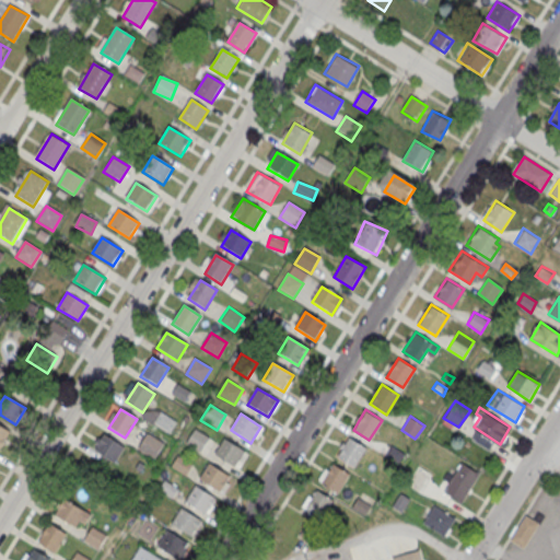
[(0,427),(10,433),(0,447),(0,427)]
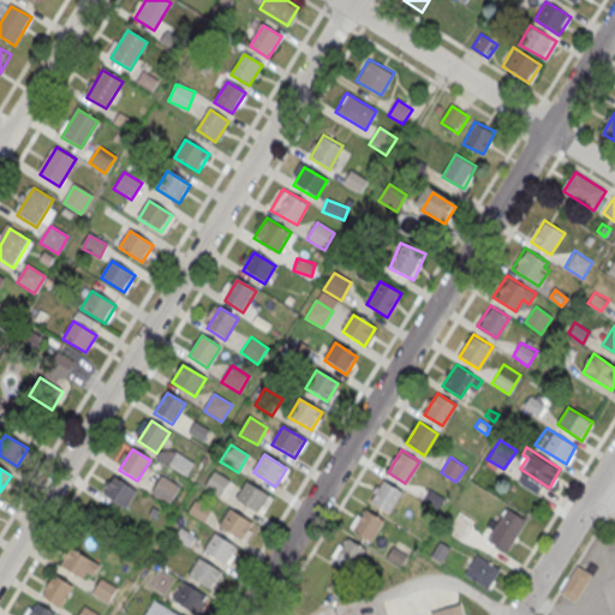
[(214,471),(232,482),(221,499),(204,488),(214,471)]
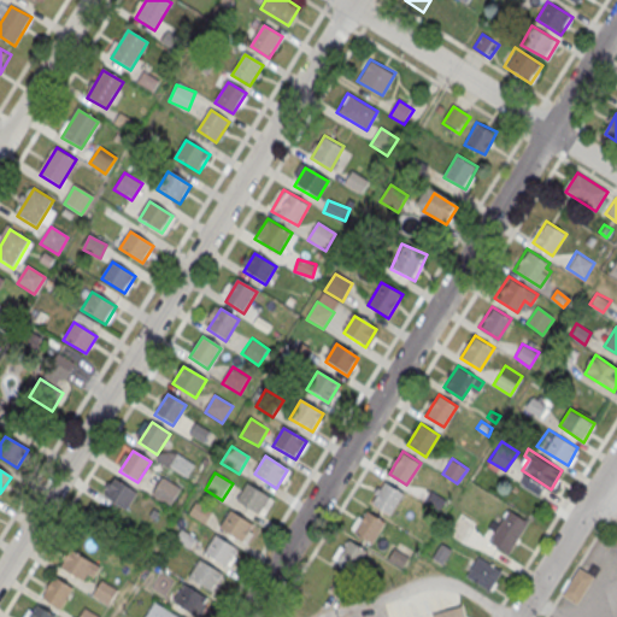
[(115,480),(137,494),(127,511),(104,498),(115,480)]
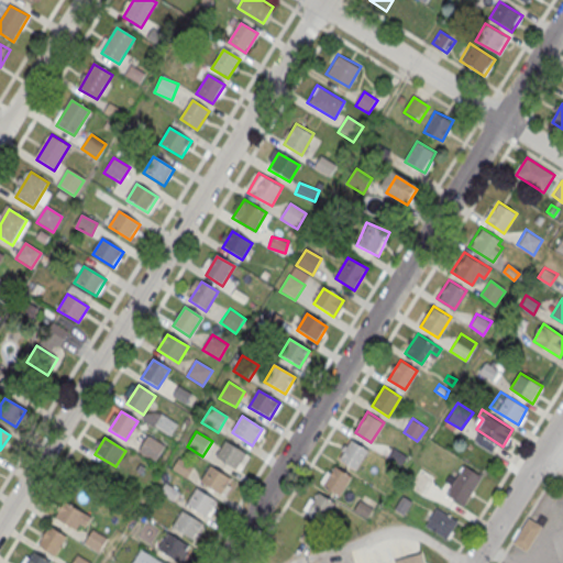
[(148,438),(164,448),(154,463),(139,453),(148,438)]
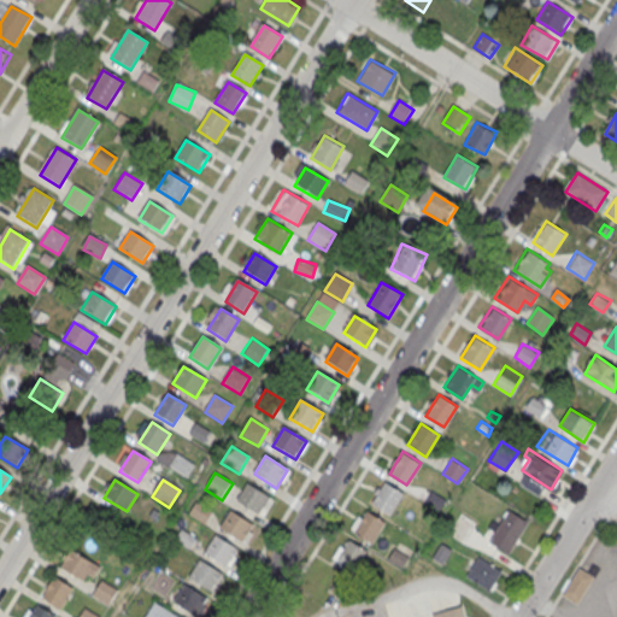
[(403,492),(383,480),(370,503),(389,513),(403,492)]
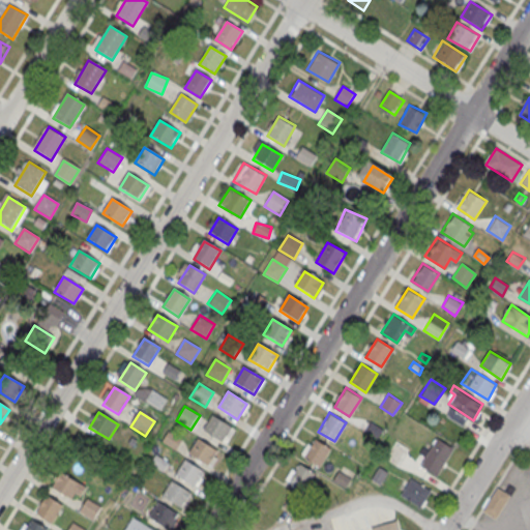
[(212,416),(232,428),(223,443),(203,432),(212,416)]
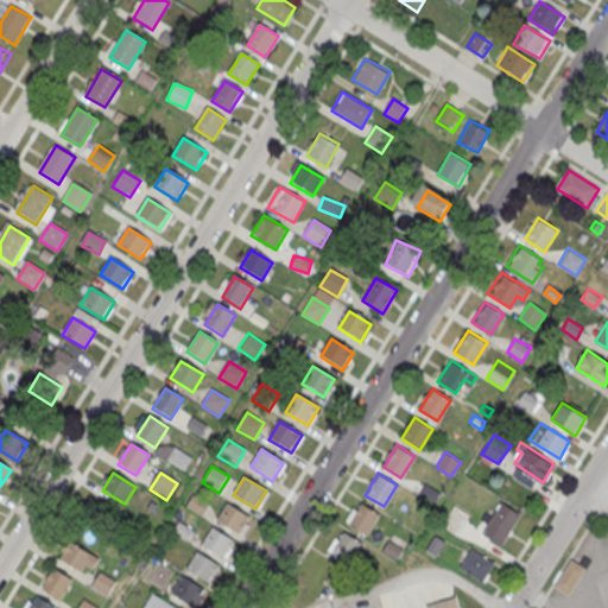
[(425,481),(441,492),(434,504),(418,493),(425,481)]
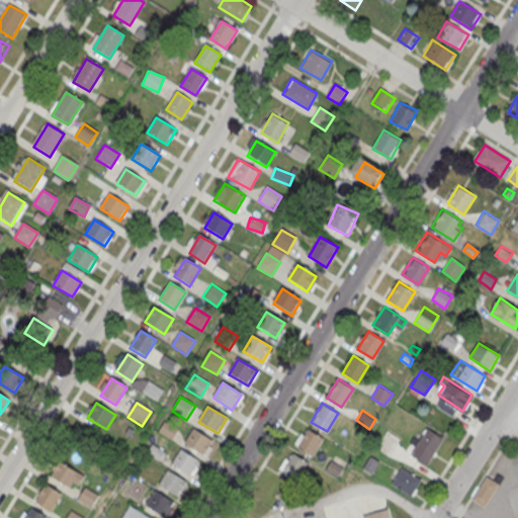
[(158,432),(173,439),(179,429),(164,421),(158,432)]
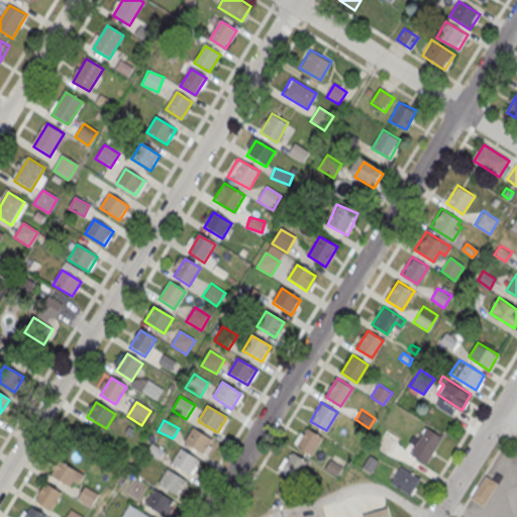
[(444,435),(427,424),(409,453),(426,464),(444,435)]
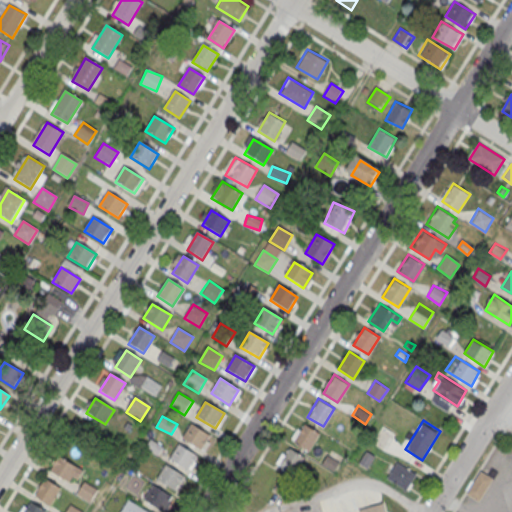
[(320,432),(304,422),(294,442),(308,451),(320,432)]
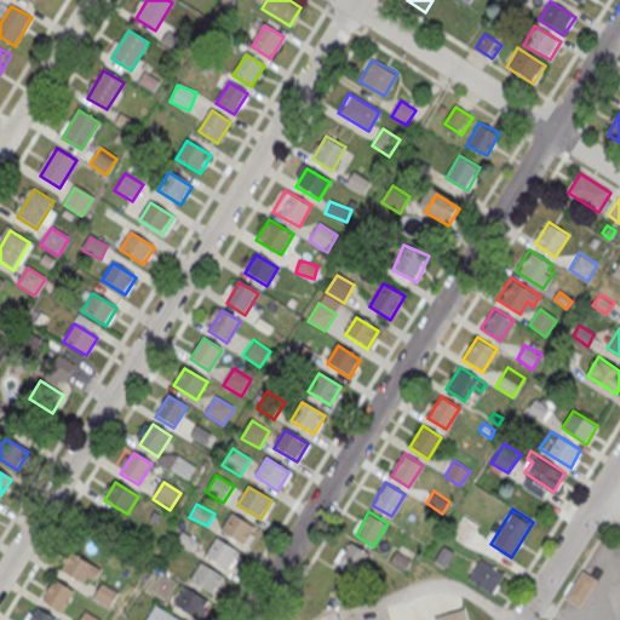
[(478,524),(461,514),(451,537),(465,546),(478,524)]
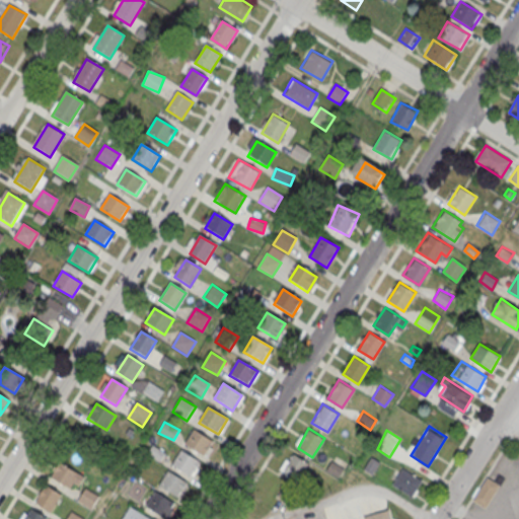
[(194,431),(213,442),(204,457),(184,446),(194,431)]
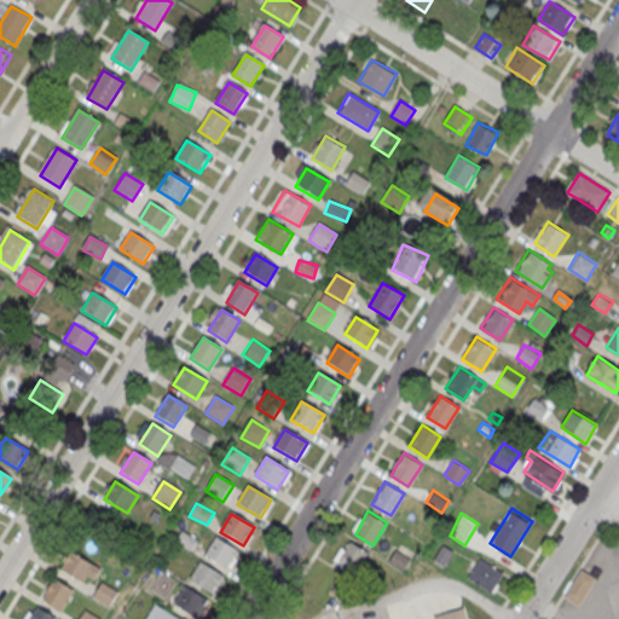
[(217,538),(238,553),(227,570),(206,556),(217,538)]
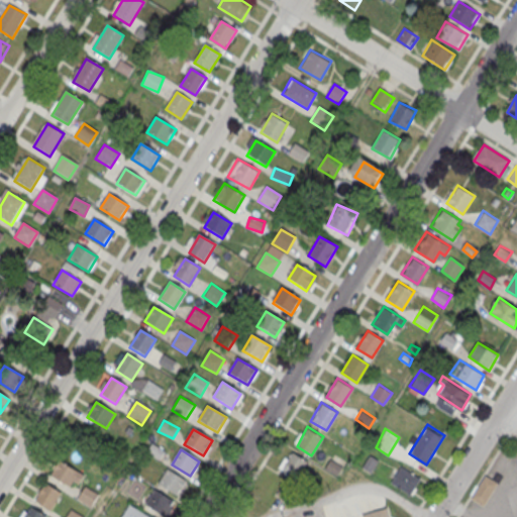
[(307,461),(293,452),(282,470),(287,475),(277,495),(286,501),(299,477),(307,461)]
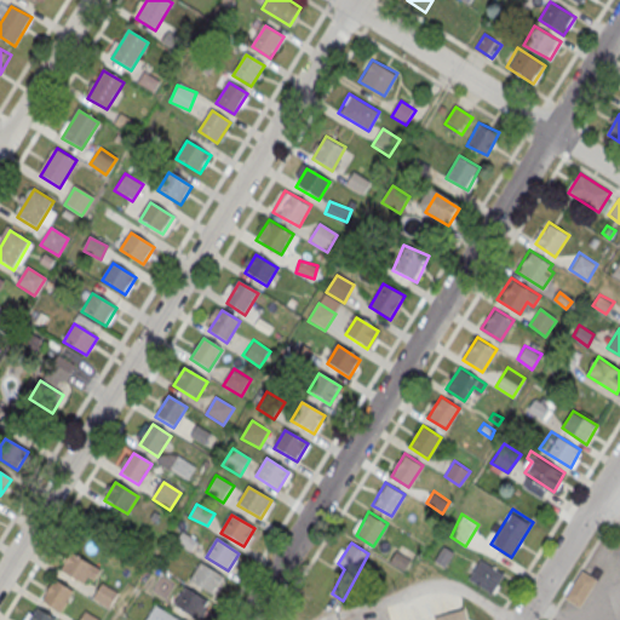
[(453,551),(442,544),(434,560),(443,567),(453,551)]
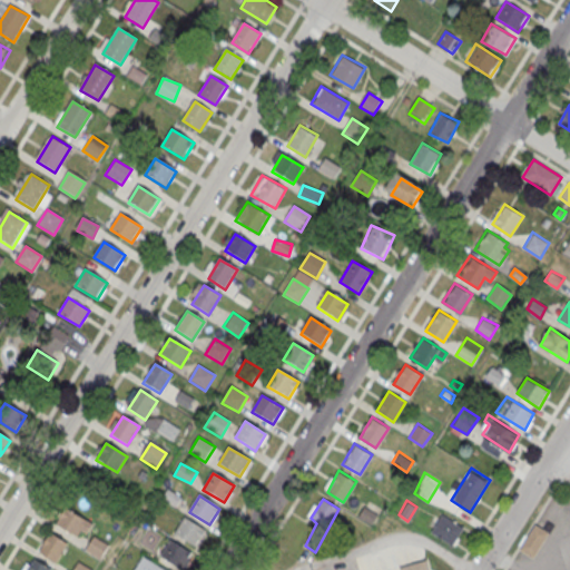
[(363,504),(379,514),(371,524),(357,516),(363,504)]
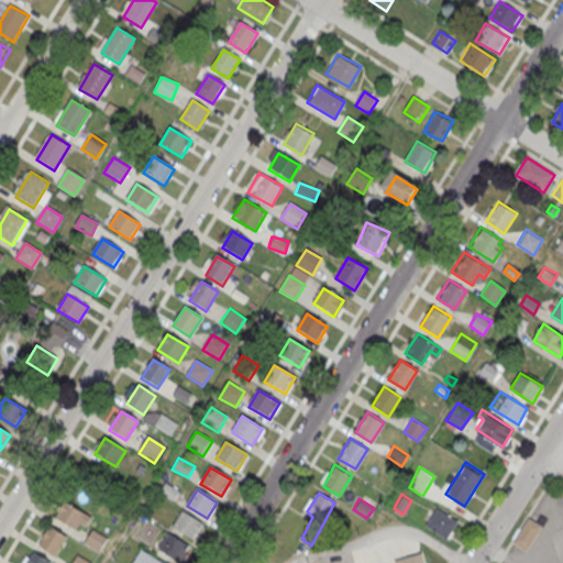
[(54,517),(83,532),(91,516),(63,500),(54,517)]
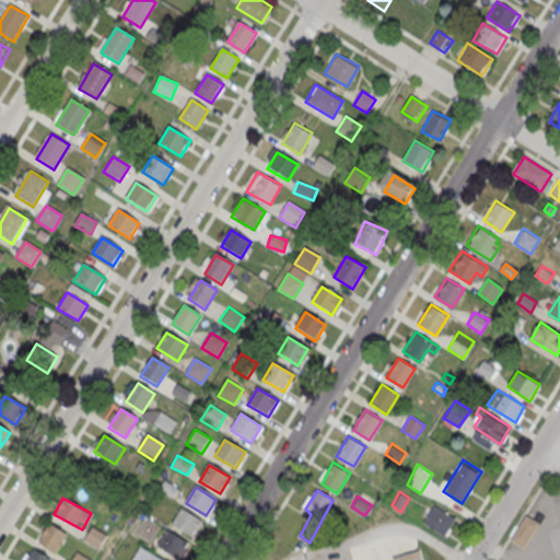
[(433,504),(456,517),(445,537),(423,523),(433,504)]
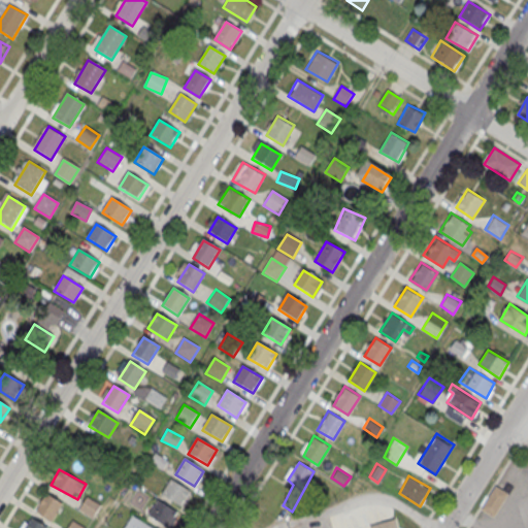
[(171,480),(190,491),(180,506),(162,495),(171,480)]
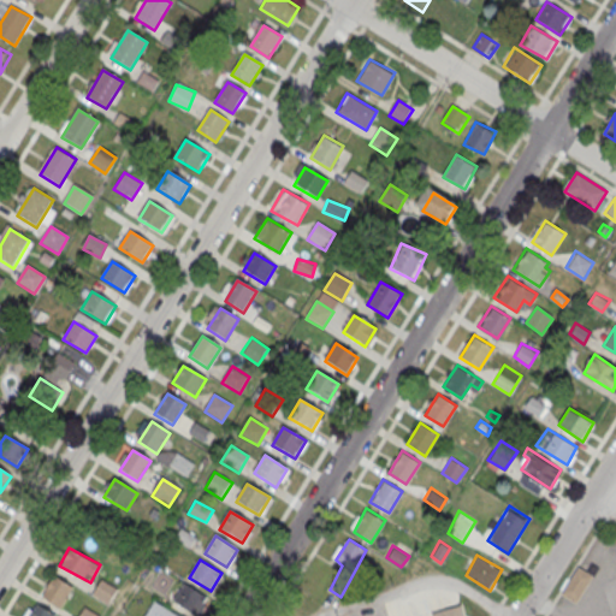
[(54,576),(72,588),(59,609),(41,598),(54,576)]
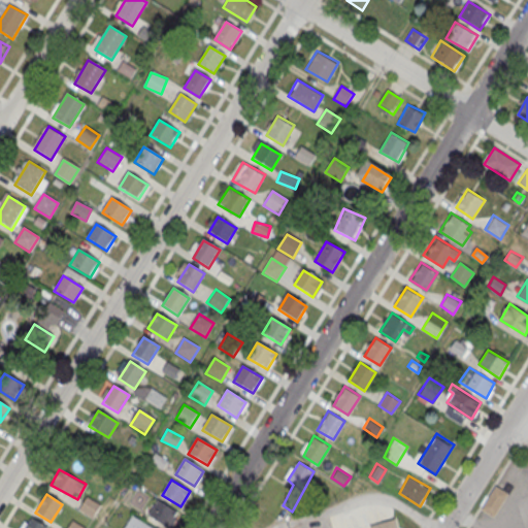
[(87,498),(101,506),(93,519),(79,510),(87,498)]
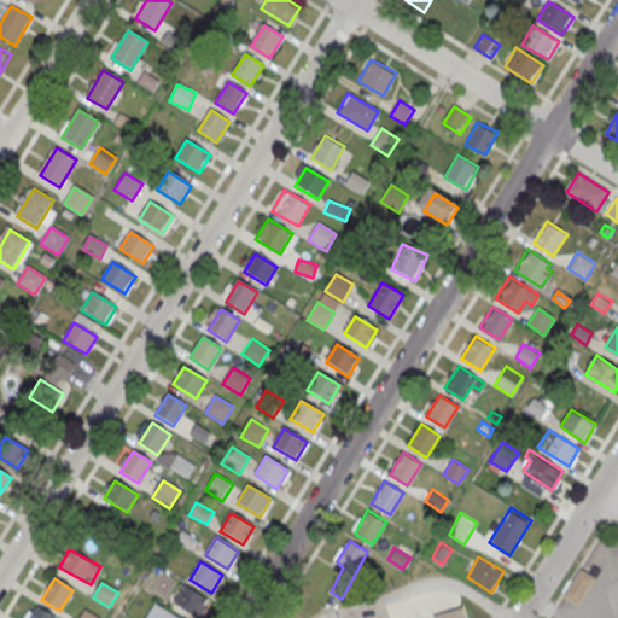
[(185,587),(208,601),(197,617),(174,605),(185,587)]
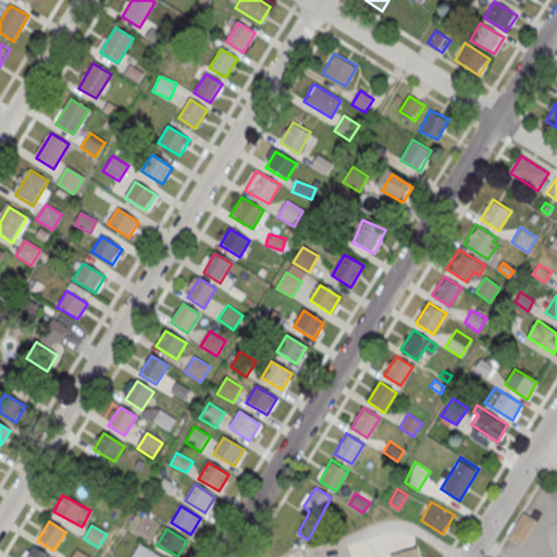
[(132,556),(140,545),(159,556),(132,556)]
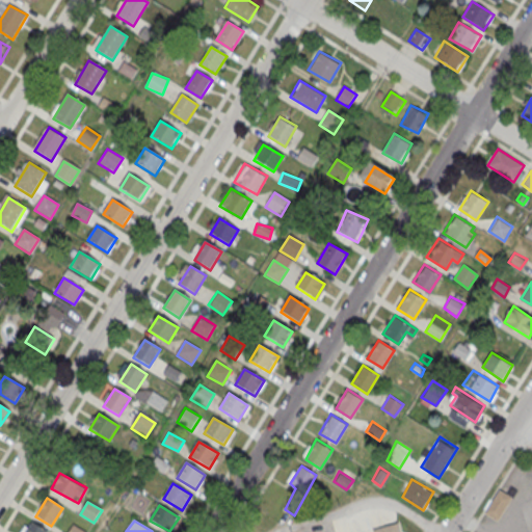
[(26,531),(32,523),(46,531),(26,531)]
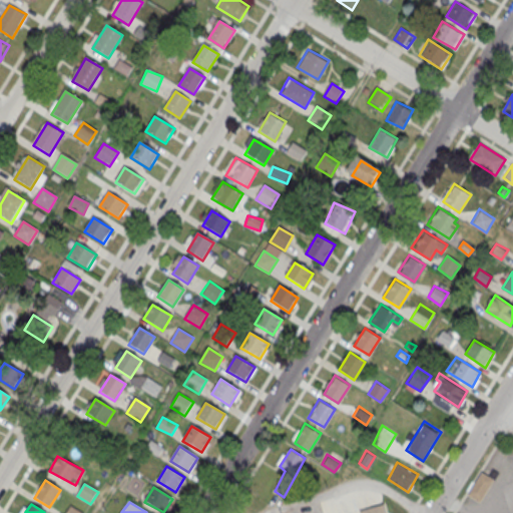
[(386,512),(384,504),(359,510),(359,512),(386,512)]
